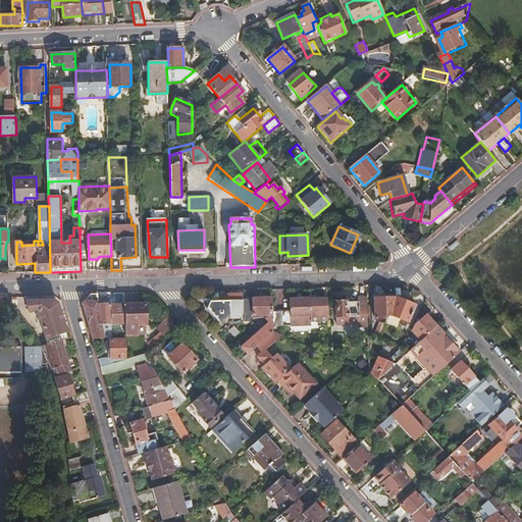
[(111,324),(111,306),(110,294),(88,294),(83,302),(94,338),(111,337),(111,335),(111,324)]
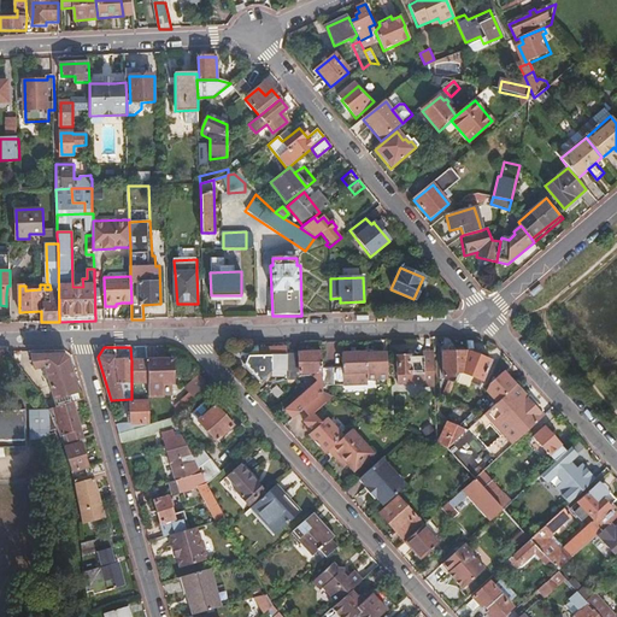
[(328,381),(345,381),(345,371),(368,371),(368,350),(345,351),(345,364),(327,365),(328,381)]
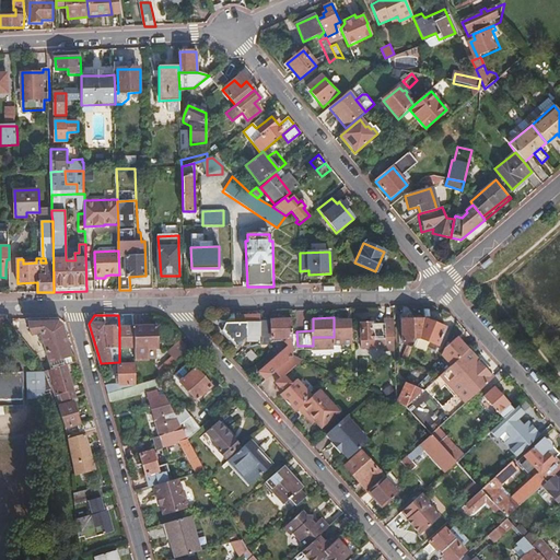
[(395,346),(394,319),(384,319),(384,324),(361,325),(362,347),(385,346),(395,346)]
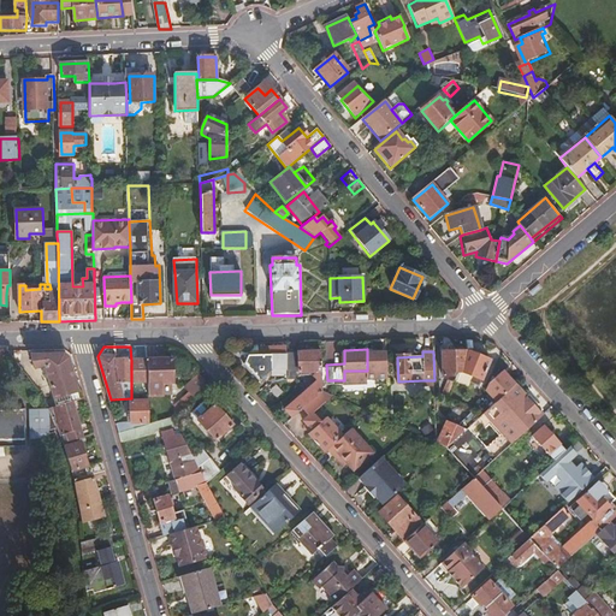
[(456,371),(458,371),(466,351),(443,351),(445,377),(456,377),(456,371)]
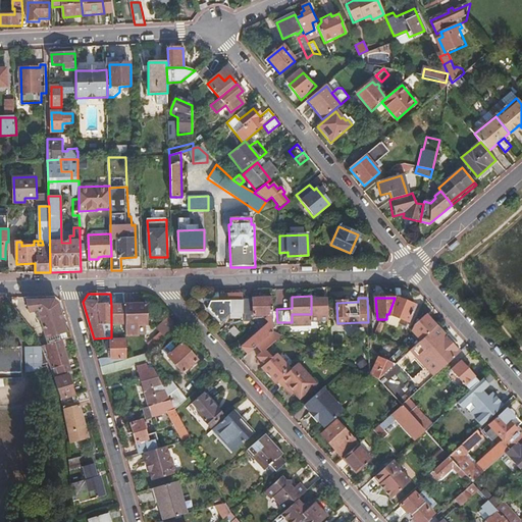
[(401,318),(400,322),(408,324),(416,305),(395,298),(388,314),(390,314),(389,318),(394,319),(395,316),(401,318)]
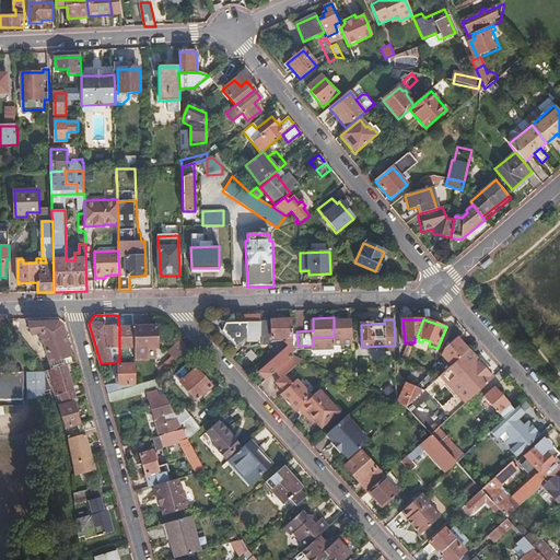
[(293,354),(292,321),(270,321),(270,324),(225,324),(222,331),(236,348),(242,342),(244,345),(248,341),(248,343),(261,342),(261,340),(273,340),(272,342),(286,342),(287,347),(258,373),(265,381),(273,373),(293,354)]
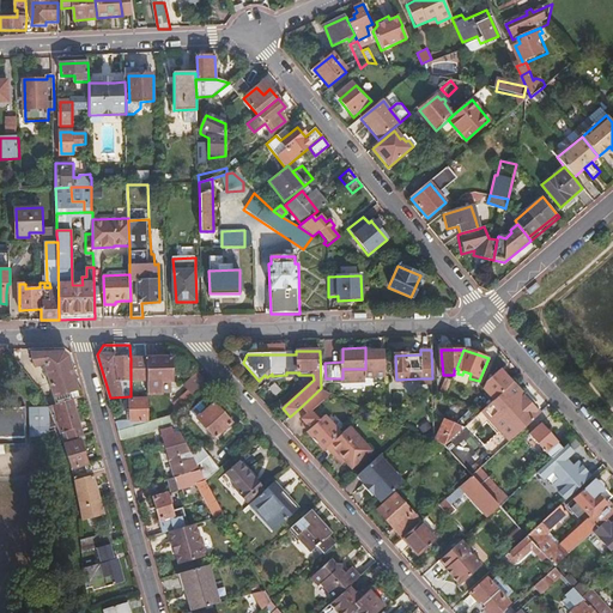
[(44,365),(56,405),(80,398),(67,357),(60,352),(30,352),(35,366),(44,365)]
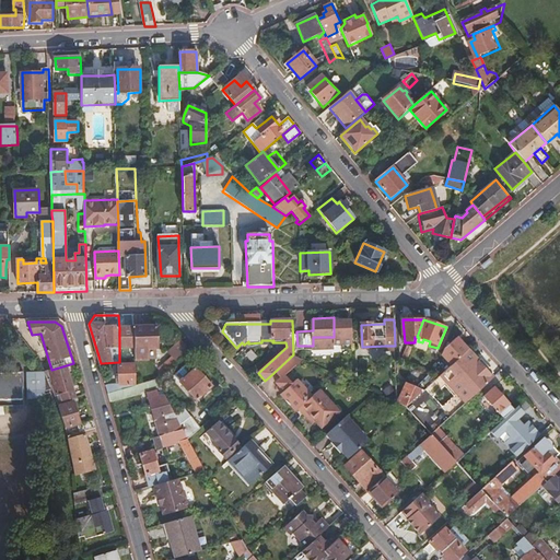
[(155,327),(132,328),(133,348),(133,350),(140,350),(140,352),(148,352),(148,350),(156,349),(155,327)]
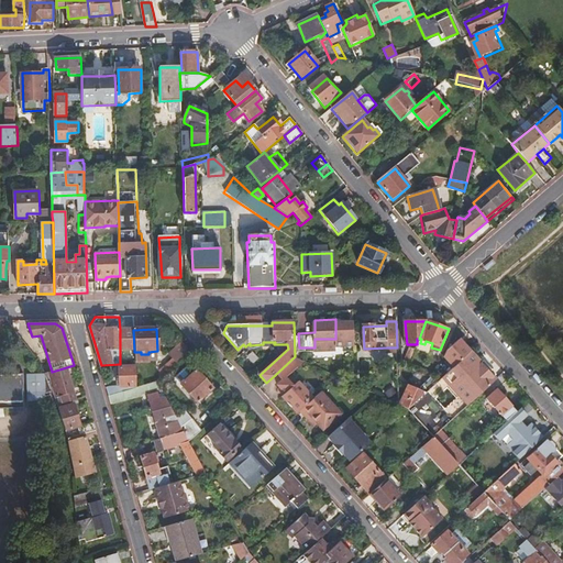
[(133,330),(120,330),(120,350),(134,350),(133,330)]
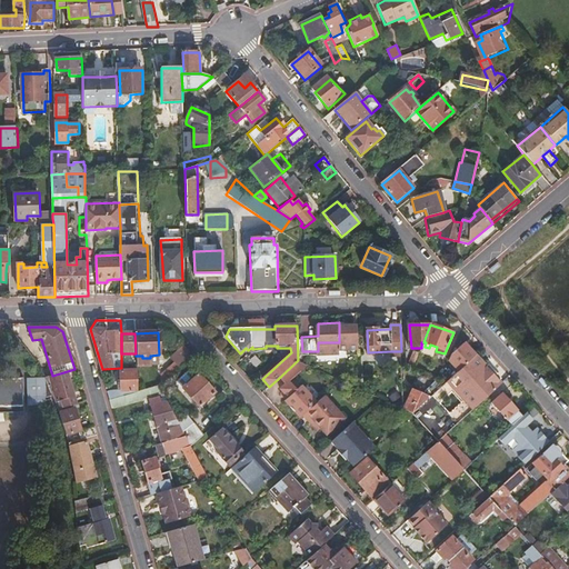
[(448,360),(459,371),(476,357),(477,356),(463,341),(453,350),(448,360)]
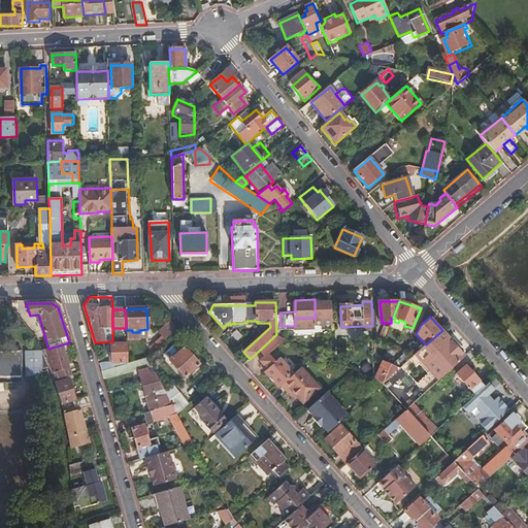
[(315,325),(315,318),(295,318),(295,326),(315,325)]
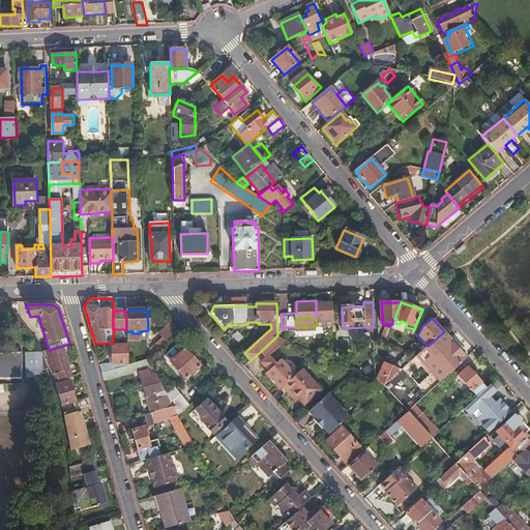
[(405,330),(406,327),(407,323),(401,321),(400,324),(398,328),(405,330)]
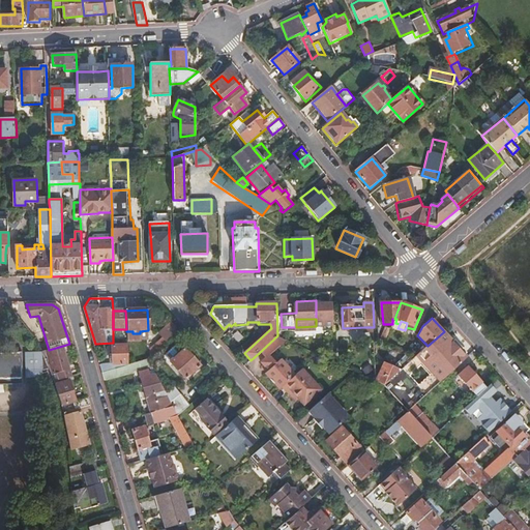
[(158,333),(163,339),(167,343),(177,332),(170,324),(158,333)]
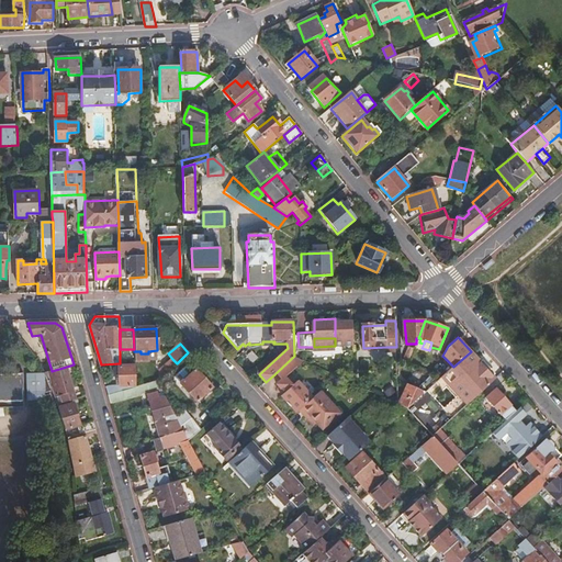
[(405,358),(411,360),(414,349),(409,348),(405,358)]
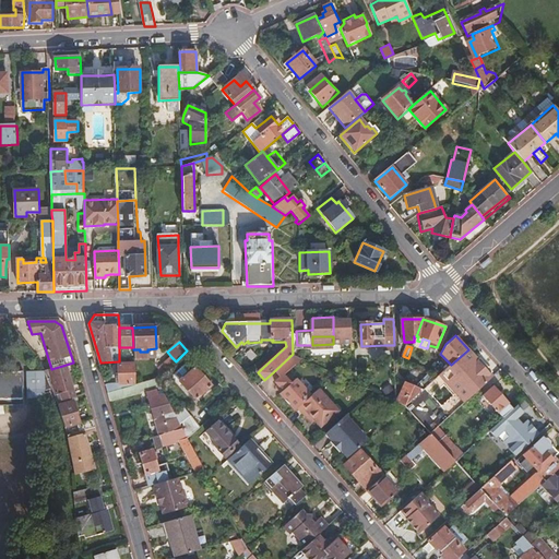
[(249,349),(245,353),(251,360),(256,356),(249,349)]
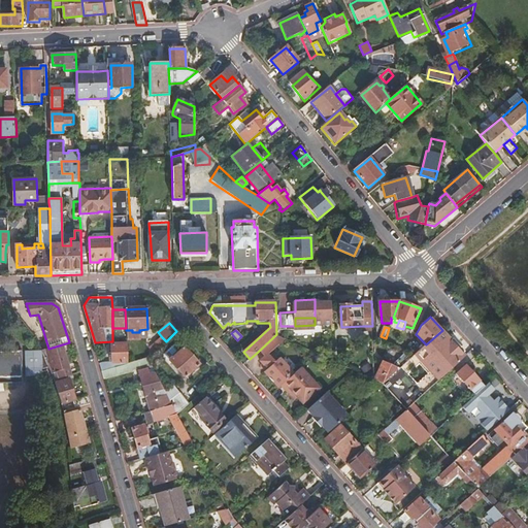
[(441,331),(426,344),(413,356),(401,366),(399,368),(383,384),(406,409),(454,366),(438,349),(449,339),(441,331)]
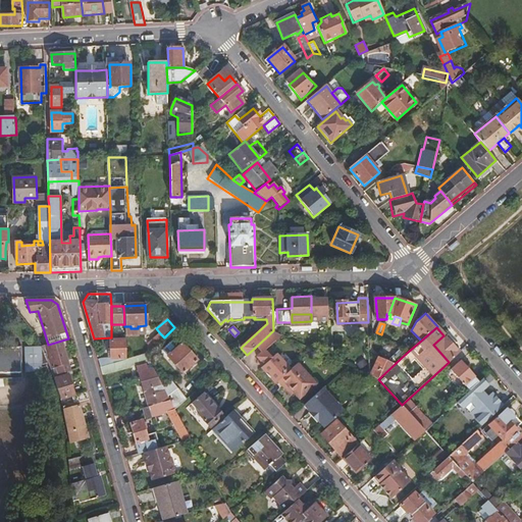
[(280,335),(273,330),(255,348),(260,354),(256,358),(263,366),(260,369),(275,383),(277,381),(291,369),(276,354),(272,358),(265,350),(280,335)]
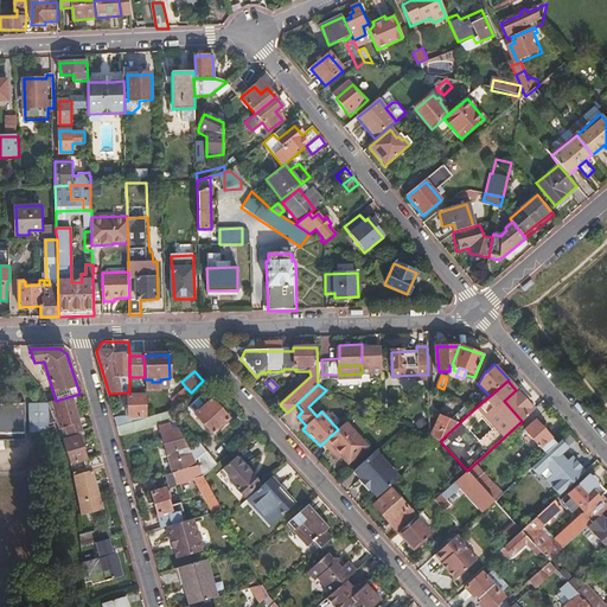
[(173,401),(177,406),(191,393),(186,388),(173,401)]
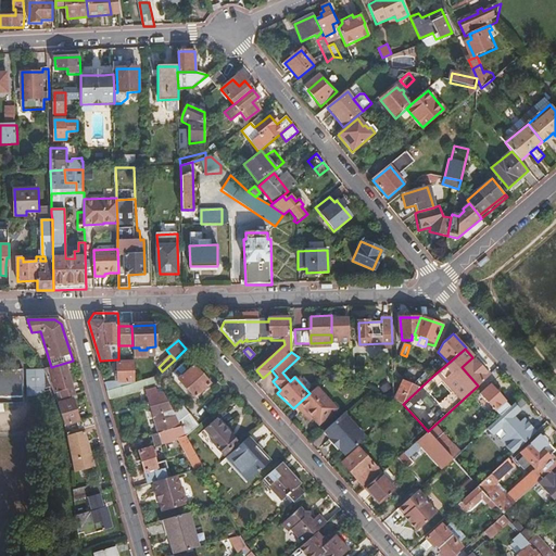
[(489,376),(472,357),(462,367),(478,386),(489,376)]
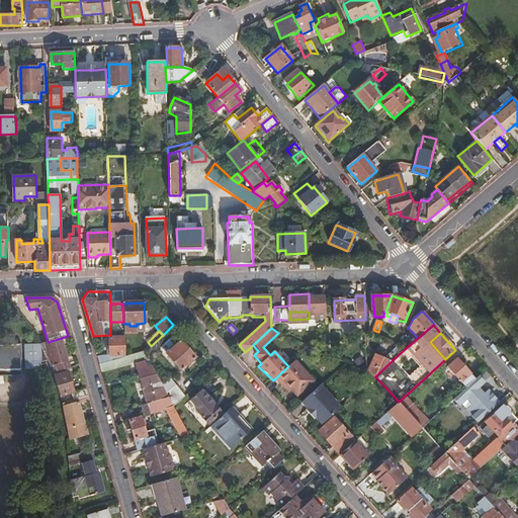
[(159,348),(180,370),(194,357),(193,356),(193,355),(194,353),(191,350),(189,350),(188,351),(185,347),(186,347),(187,345),(184,341),(182,342),(181,343),(180,341),(177,344),(170,337),(159,348)]
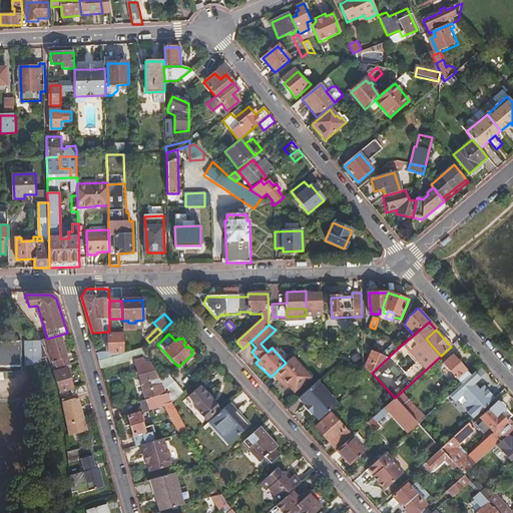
[(106,354),(123,353),(122,335),(107,336),(106,354)]
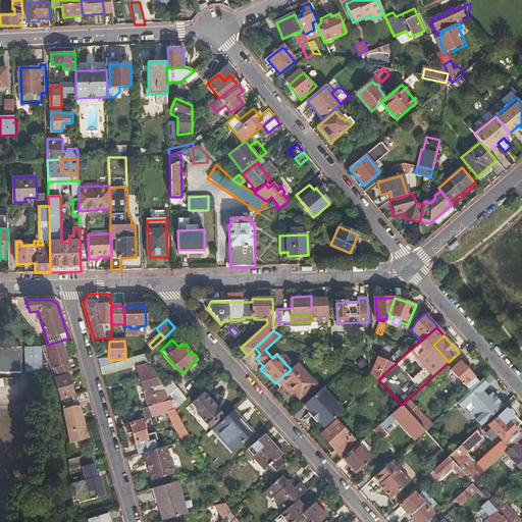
[(0,371),(22,372),(21,346),(0,346),(0,371)]
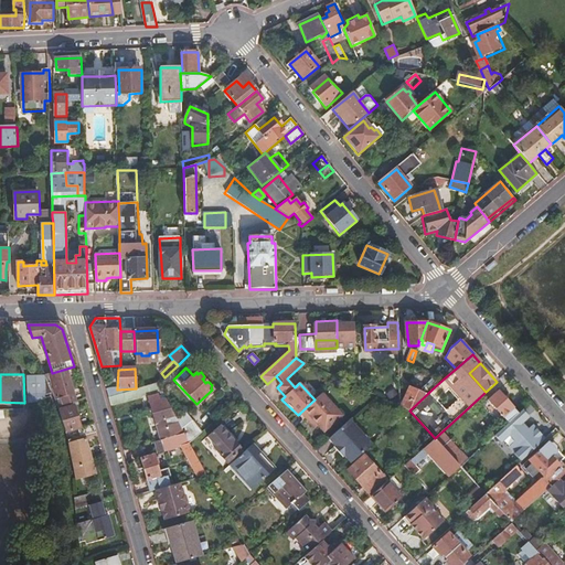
[(51,376),(60,406),(70,404),(71,404),(68,396),(64,385),(62,386),(59,374),(51,376)]
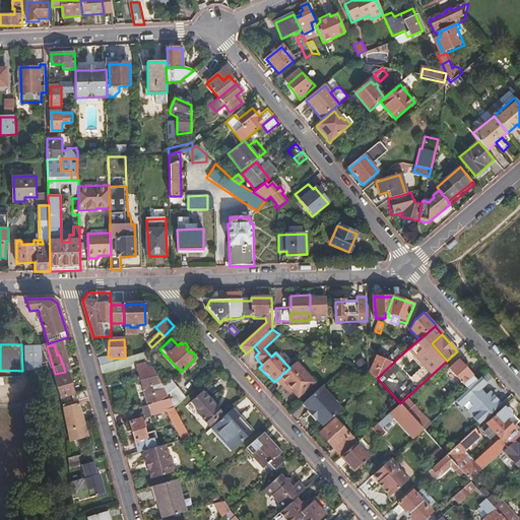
[(23,371),(37,371),(38,345),(23,345),(23,371)]
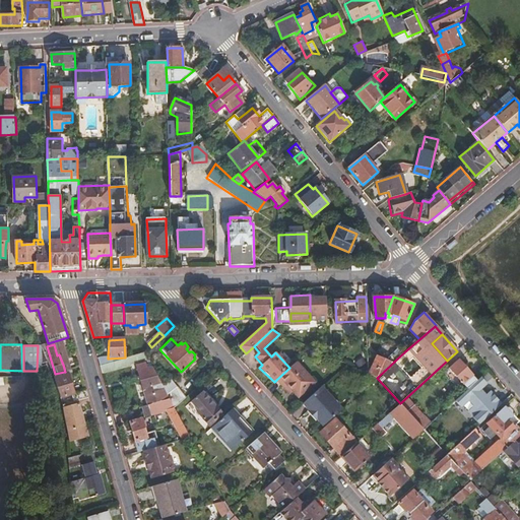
[(311,347),(304,354),(308,358),(316,350),(311,347)]
